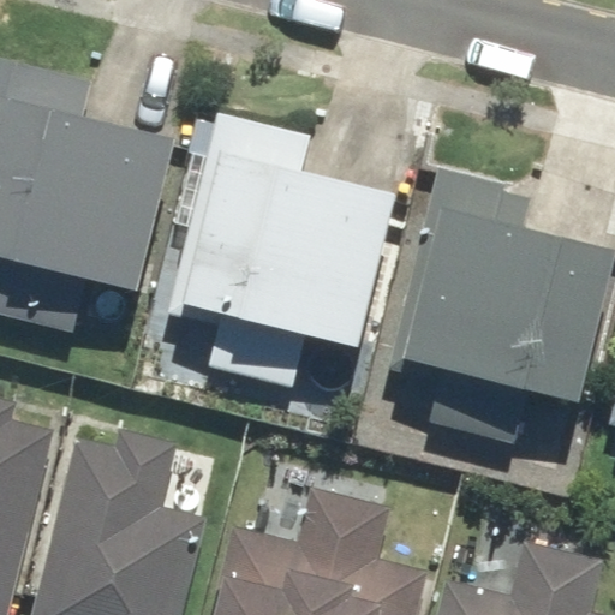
[(0,94),(0,311),(75,329),(88,273),(136,285),(172,136),(84,115),(93,78),(22,61),(12,97),(0,94)]
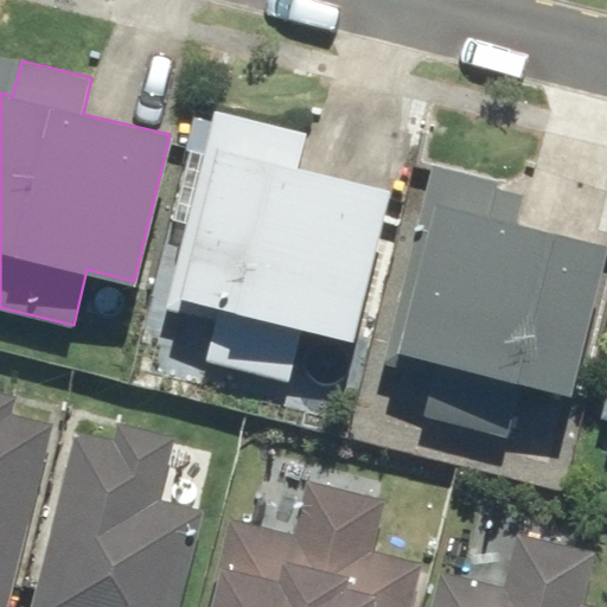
[(304,132),(213,109),(157,349),(287,379),(300,328),(351,340),(388,187),(296,165),(304,132)]
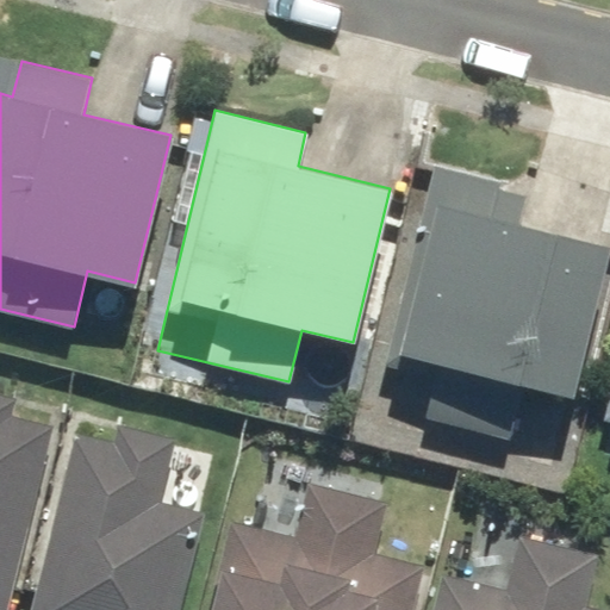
[(528,193),(431,173),(391,368),(433,377),(424,417),(510,435),(521,386),(576,397),(608,241),(521,223),(528,193)]
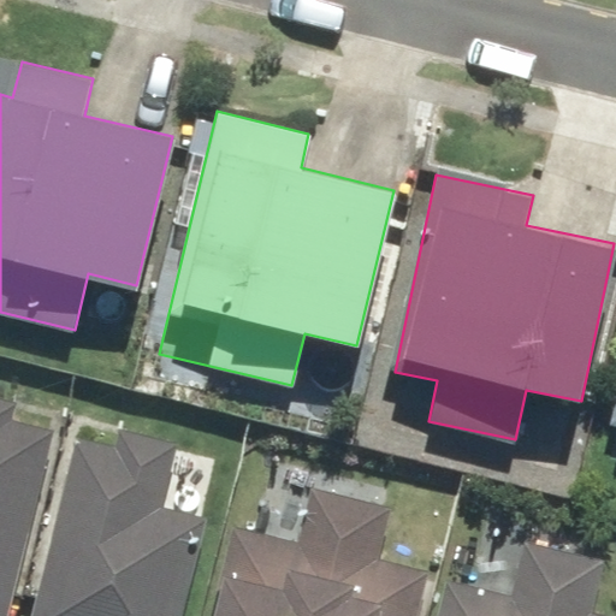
[(13,418),(17,406),(0,401),(0,615),(10,615),(58,430),(13,418)]
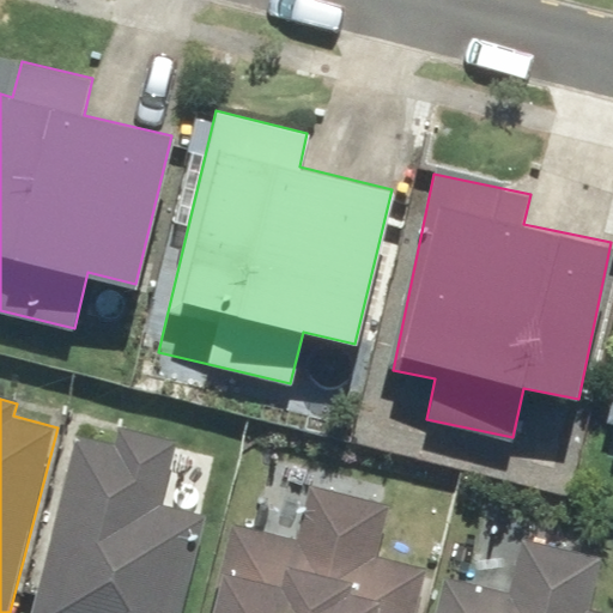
[(113,444),(73,435),(30,612),(181,612),(205,515),(161,504),(176,441),(117,428),(113,444)]
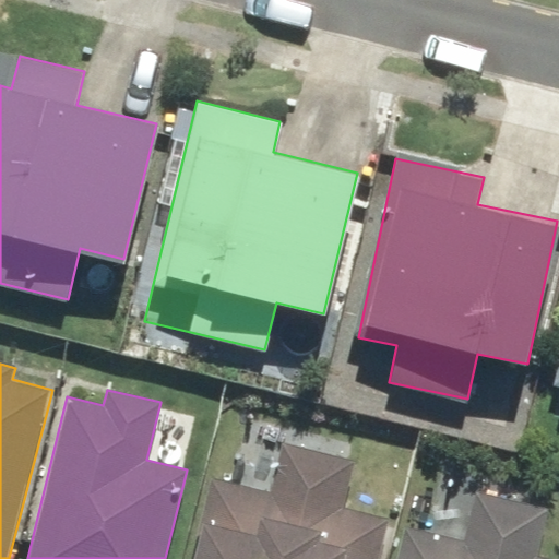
[(292,445),(280,495),(209,478),(189,558),(377,558),(387,520),(345,510),(356,461),(292,445)]
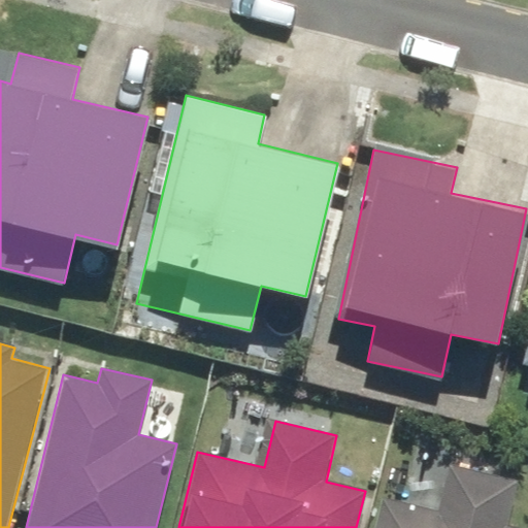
[(514,527),(508,527),(520,476),(448,460),(436,510),(378,498),(371,527),(514,527)]
